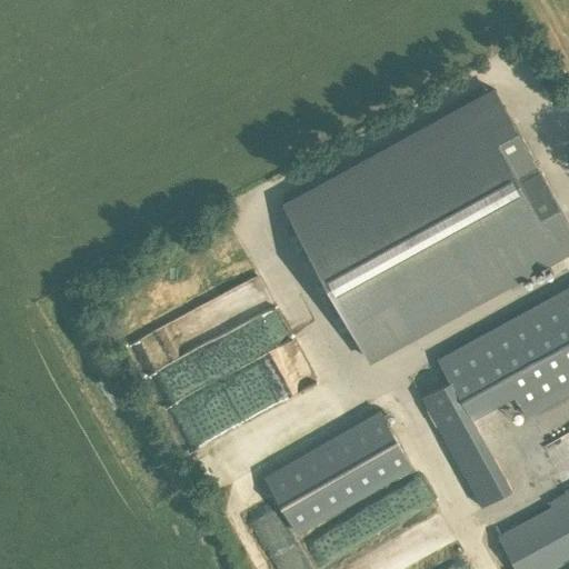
[(568,223),(496,89),(483,97),(283,205),(366,357),(568,246),(568,223)]
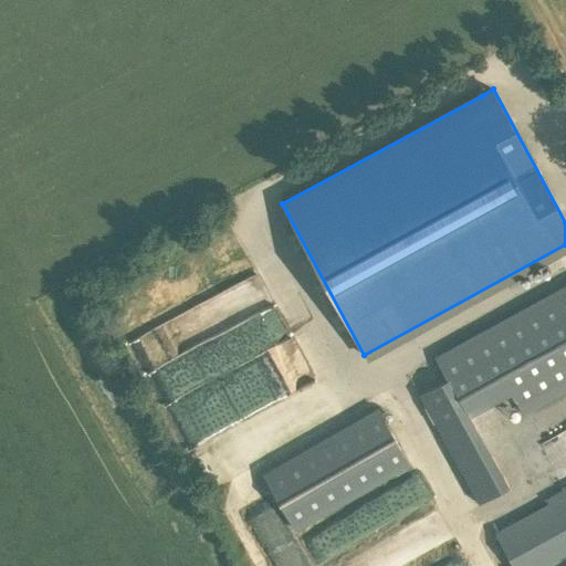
[(258,276),(133,333),(185,444),(316,385),(293,335),(266,347),(251,314),(271,305),(258,276)]
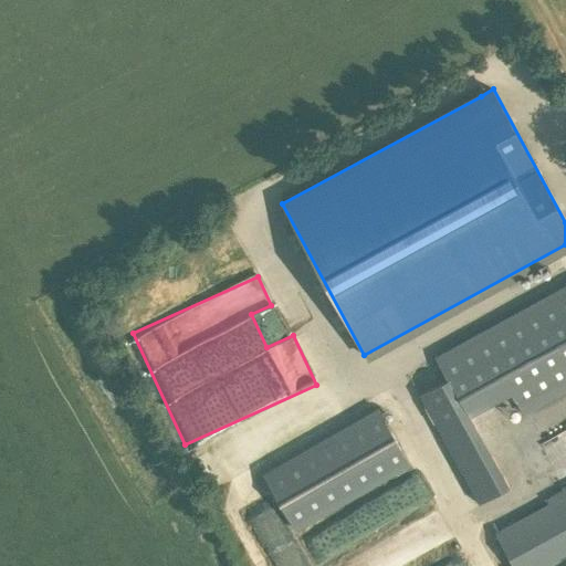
[(447,378),(419,394),(478,503),(506,486),(468,415),(510,391),(522,413),(565,388),(565,285),(436,357),(447,378)]
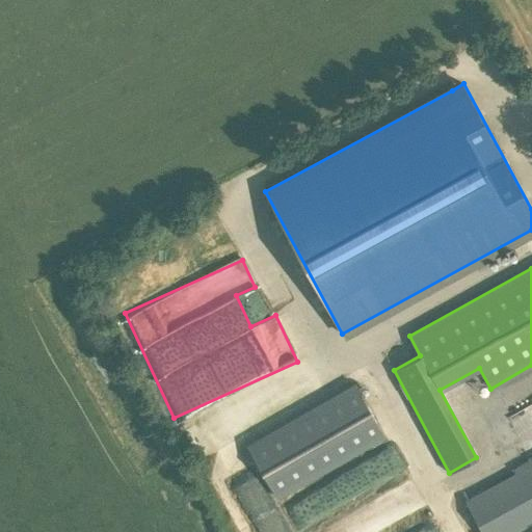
[(355,383),(247,445),(276,497),(384,435),(355,383)]
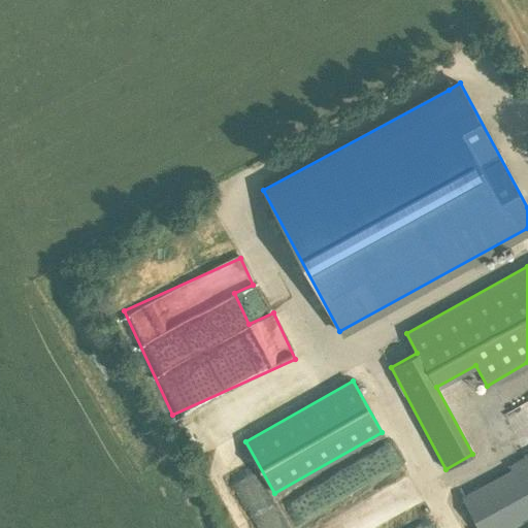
[(527,460),(461,497),(477,527),(509,527),(527,518),(527,460)]
